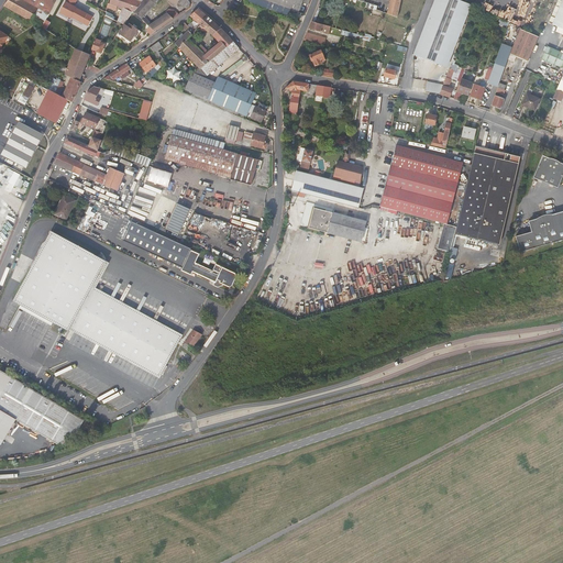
[(8,0),(4,6),(10,9),(32,21),(39,8),(24,0),(8,0)]
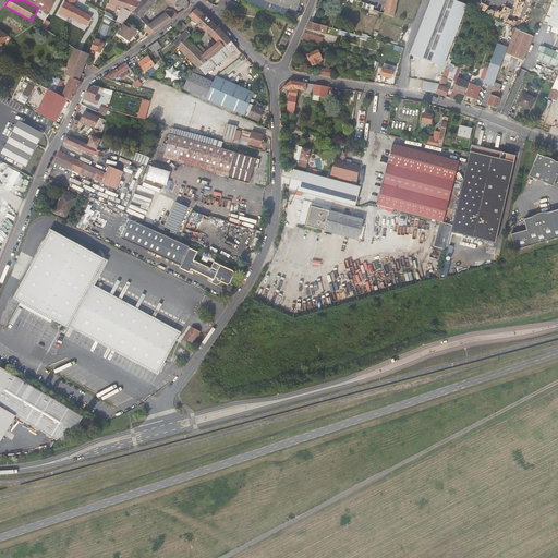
[(24,0),(38,8),(32,21),(41,25),(45,20),(46,17),(48,13),(44,11),(45,8),(49,11),(55,0),(24,0)]
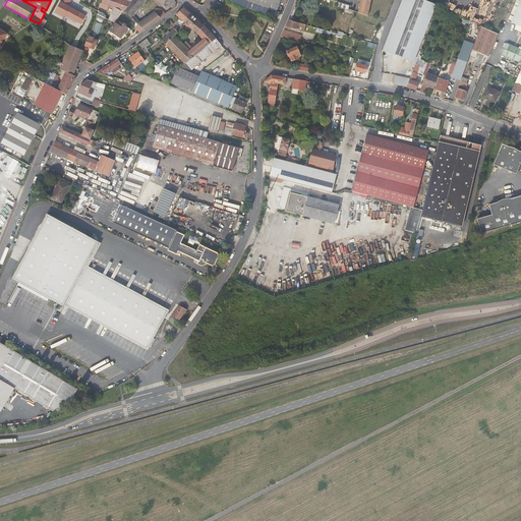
[(122,11),(123,11),(131,2),(126,0),(102,0),(102,2),(100,2),(97,9),(99,10),(101,4),(105,6),(106,4),(114,7),(110,20),(115,22),(122,11)]
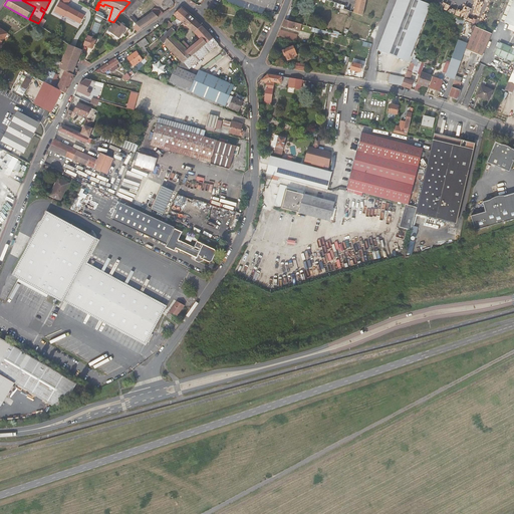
[(137,24),(142,28),(155,19),(163,13),(159,9),(153,8),(152,11),(149,13),(150,13),(148,15),(138,21),(133,16),(131,14),(142,3),(143,0),(132,0),(130,2),(121,11),(137,24)]
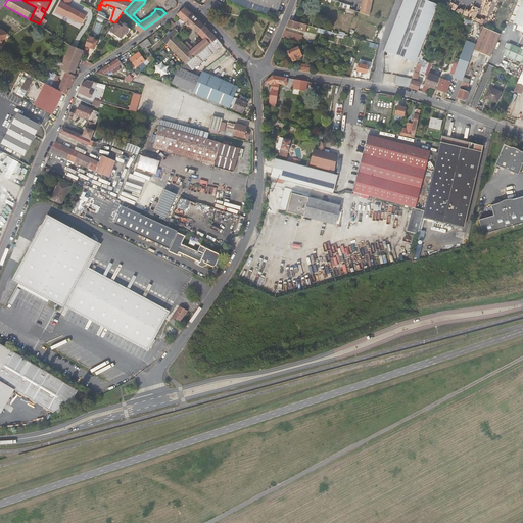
[(286,3),(287,0),(245,0),(259,5),(278,11),(281,1),(286,3)]
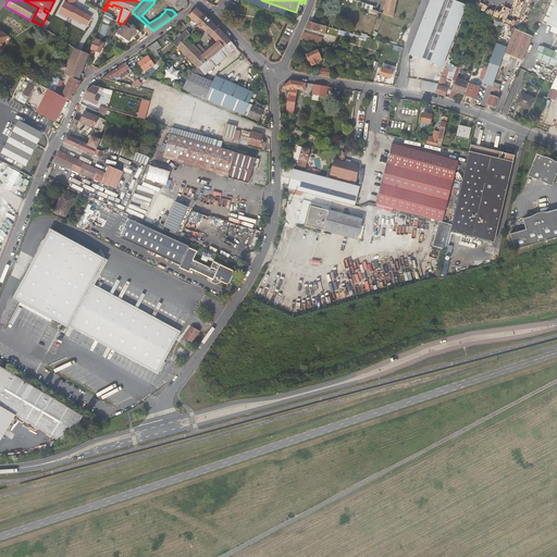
[(386,0),(384,9),(383,13),(393,17),(396,0),(386,0)]
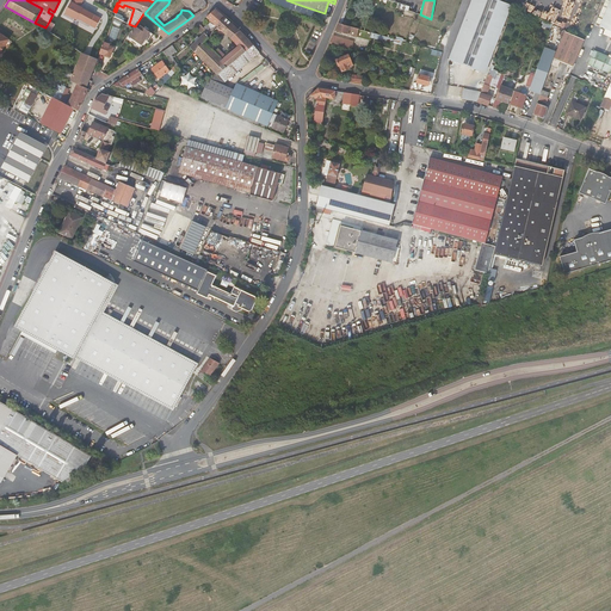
[(470,7),(463,25),(467,28),(454,61),(481,71),(498,29),(507,4),(506,2),(498,0),(477,0),(474,8),(470,7)]
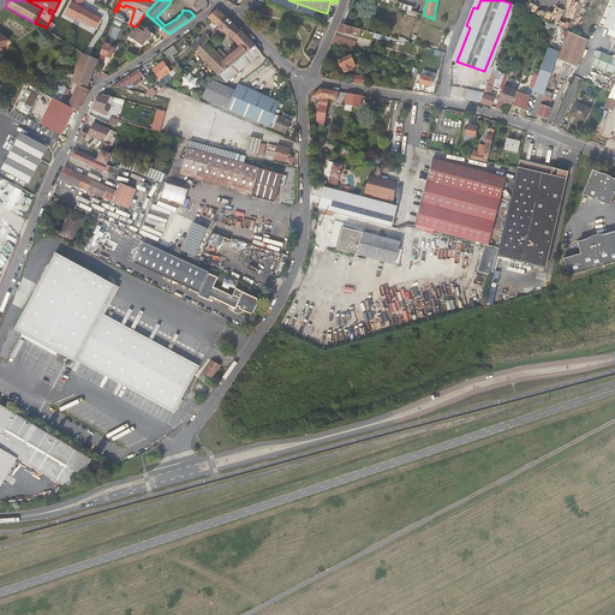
[(614,0),(609,0),(601,23),(604,25),(603,27),(609,29),(607,35),(614,37),(614,0)]
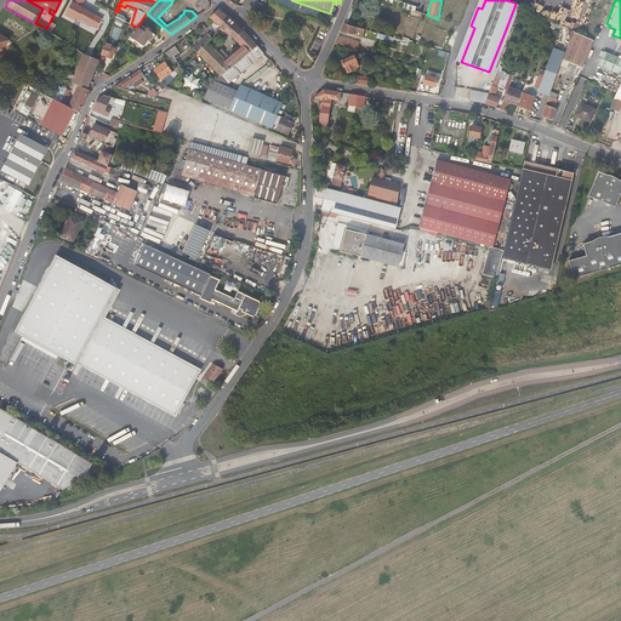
[(516,17),(520,5),(516,4),(506,29),(489,72),(494,74),(497,63),(505,44),(516,17)]
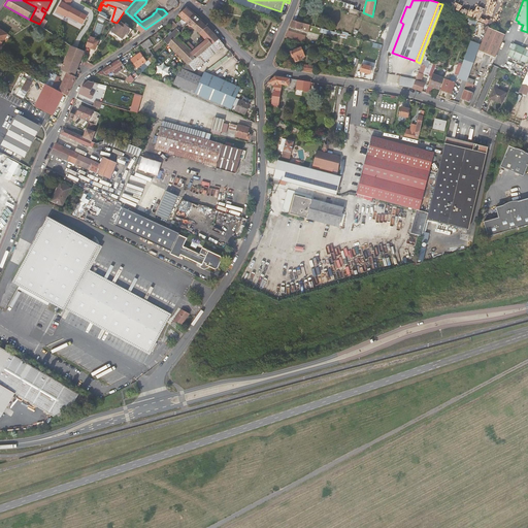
[(186,26),(188,24),(194,14),(186,7),(176,15),(186,23),(183,25),(177,22),(175,24),(182,30),(186,26)]
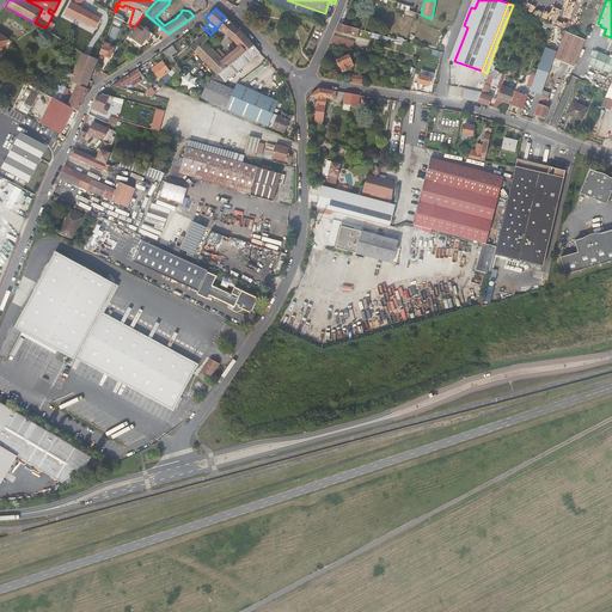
[(225,83),(259,53),(243,34),(225,17),(218,28),(215,30),(218,32),(220,32),(225,32),(232,40),(238,46),(226,56),(224,59),(215,51),(204,41),(195,51),(213,71),(225,83)]
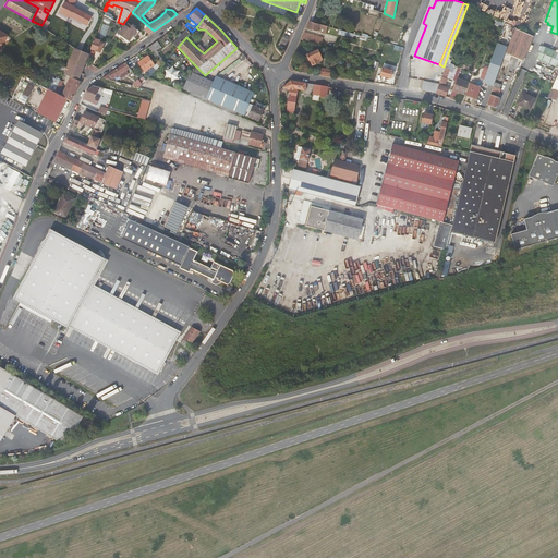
[(500,28),(502,22),(496,19),(494,24),(497,26),(500,28)]
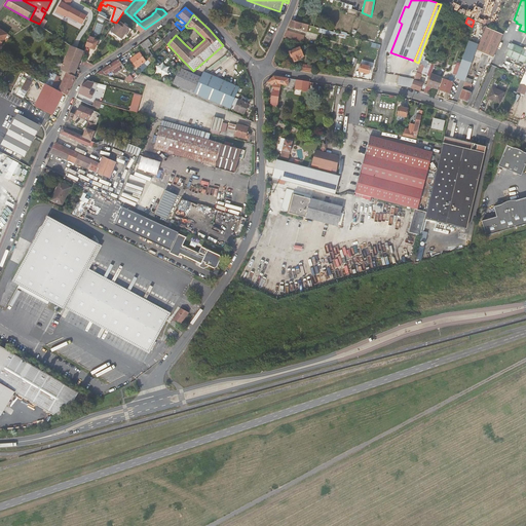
[(292,20),(289,26),(299,29),(307,31),(308,28),(314,30),(314,31),(317,32),(316,35),(318,36),(322,29),(313,26),(292,20)]
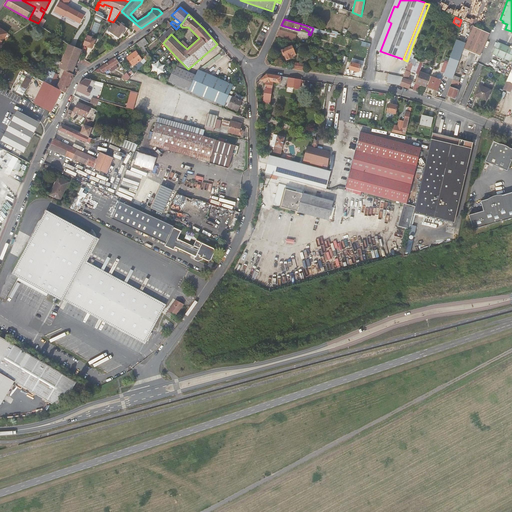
[(159,39),(163,43),(171,34),(176,29),(170,23),(166,20),(163,23),(169,28),(159,39)]
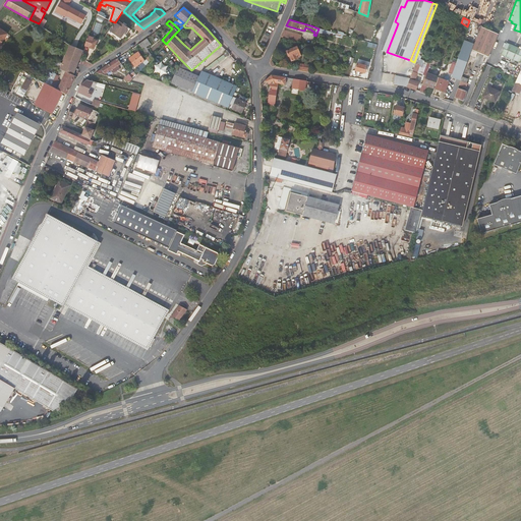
[(97,21),(94,31),(99,33),(102,23),(97,21)]
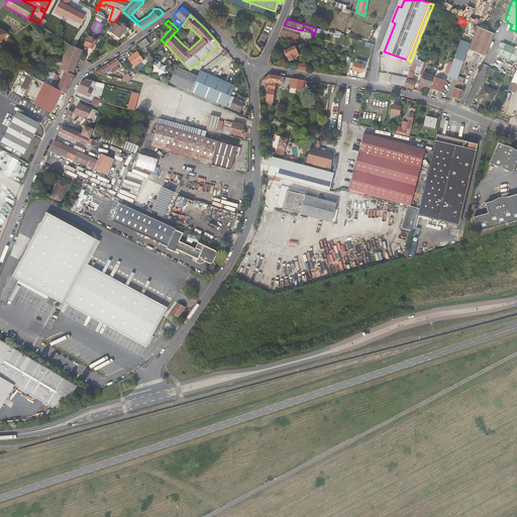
[(110,29),(108,33),(114,37),(115,35),(120,38),(122,35),(124,33),(125,34),(129,29),(119,22),(117,24),(114,22),(112,27),(111,28),(110,29)]
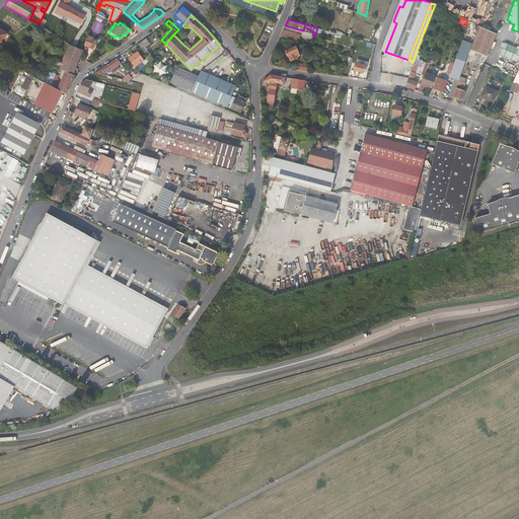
[(475,52),(487,56),(496,33),(478,26),(471,44),(468,55),(471,56),(471,58),(473,58),(475,52)]
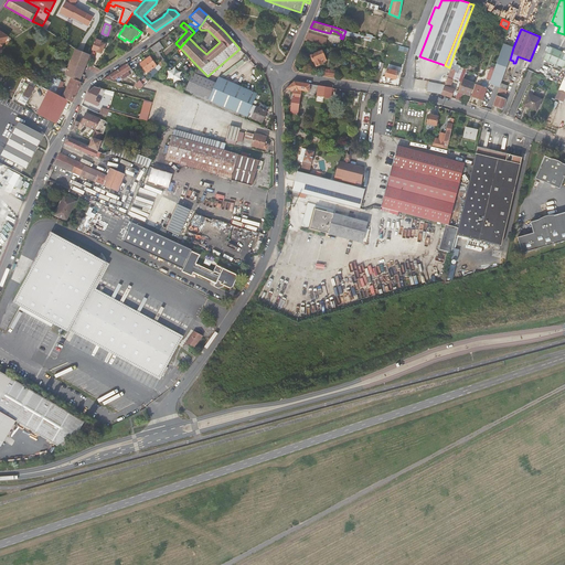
[(309,33),(306,40),(326,45),(326,38),(309,33)]
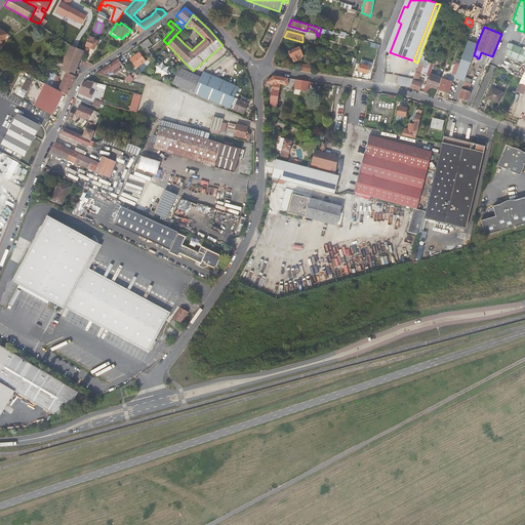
[(89,36),(86,45),(94,48),(97,40),(93,39),(94,38),(90,36),(89,36)]
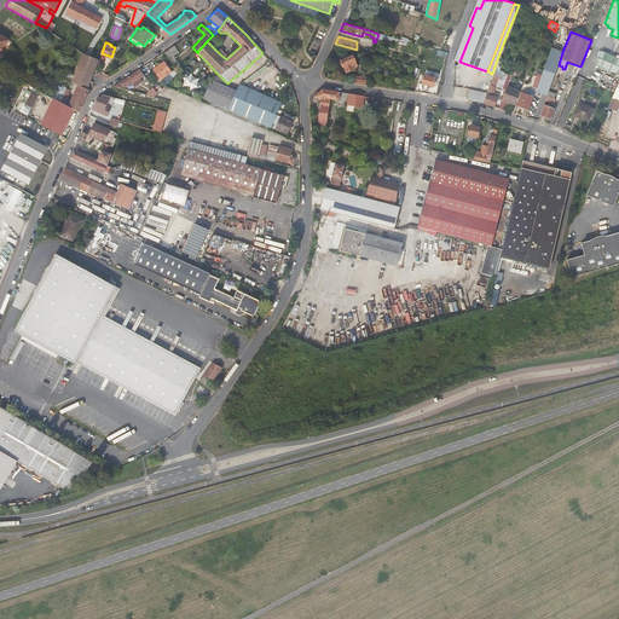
[(165,52),(169,59),(178,52),(174,45),(165,52)]
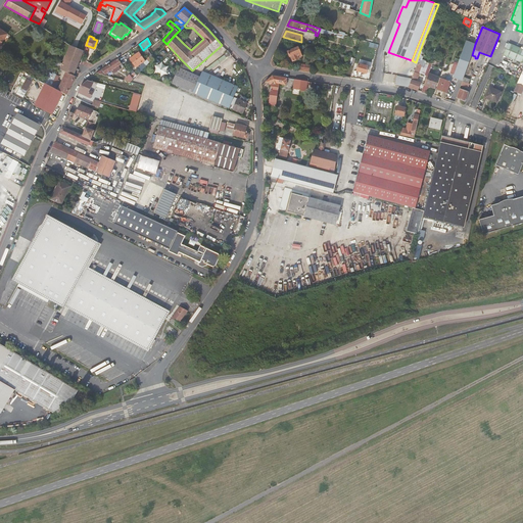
[(186,41),(184,44),(191,50),(193,48),(186,41)]
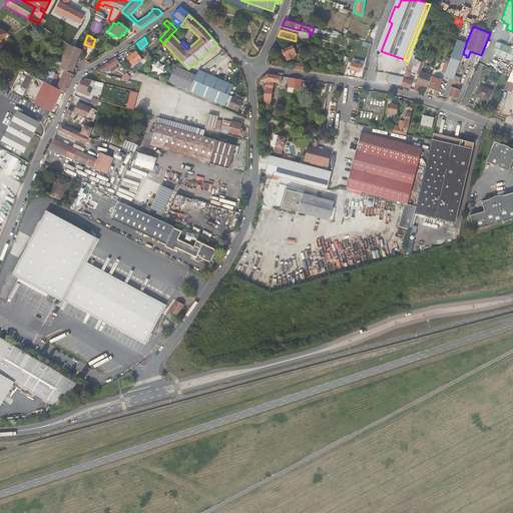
[(463,54),(466,43),(457,40),(447,67),(447,68),(446,69),(444,75),(453,79),(463,54)]
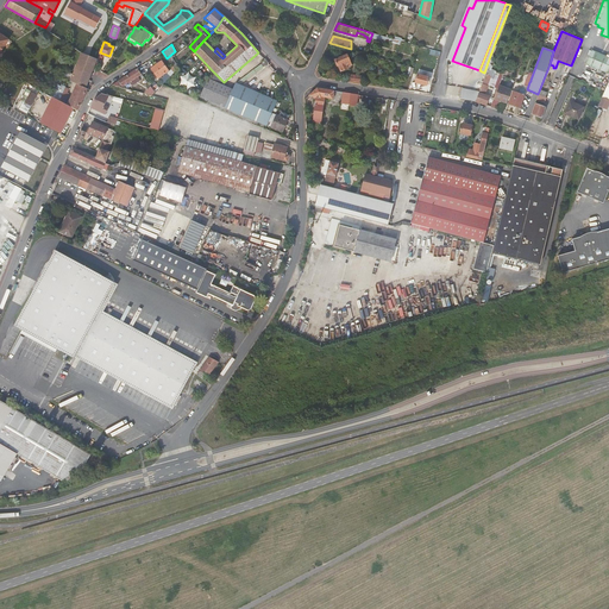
[(588,64),(608,73),(608,56),(594,50),(588,64)]
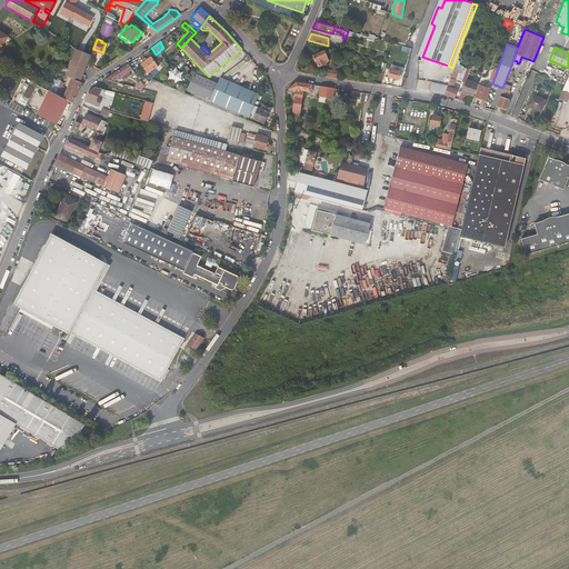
[(72,78),(81,82),(82,78),(88,63),(91,55),(77,50),(67,76),(72,78)]
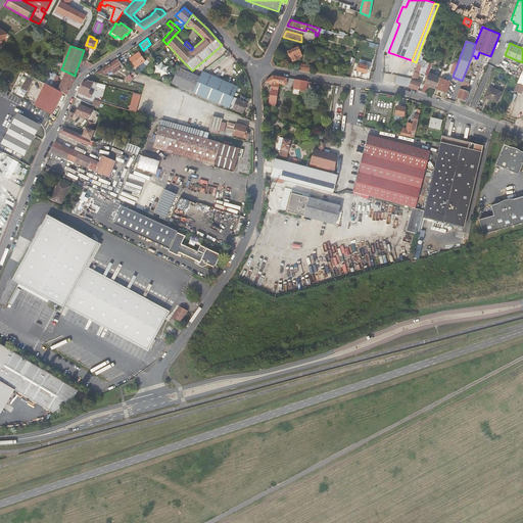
[(291,50),(288,51),(290,56),(291,56),(293,61),(299,58),(299,57),(302,56),(298,47),(295,48),(294,46),(290,48),(291,50)]
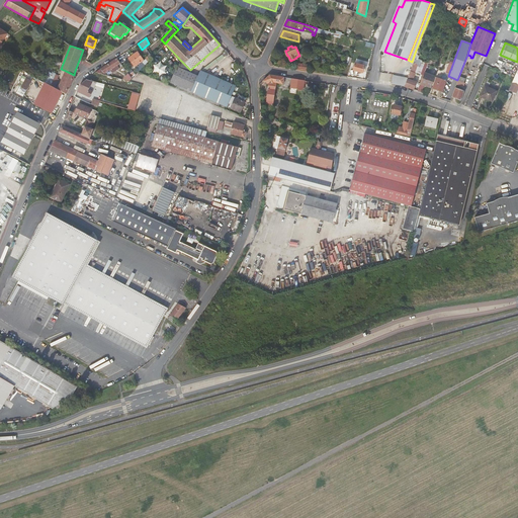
[(137,53),(127,59),(134,67),(143,61),(137,53)]
